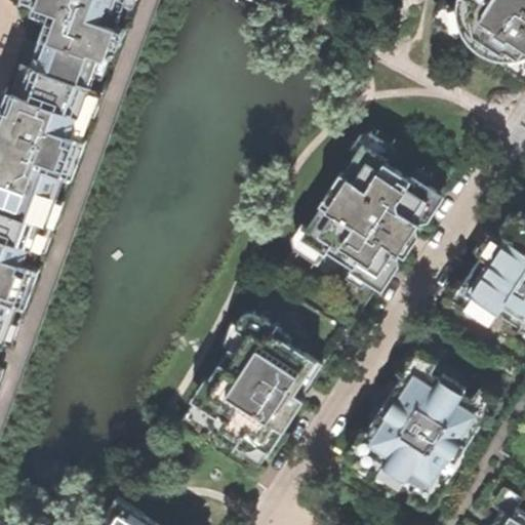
[(0,329),(1,327),(6,313),(13,315),(23,289),(16,287),(22,272),(28,275),(37,250),(30,247),(35,233),(44,208),(55,178),(62,180),(80,130),(74,127),(84,97),(99,54),(107,57),(121,14),(120,14),(124,0),(26,0),(51,9),(22,91),(14,88),(7,108),(1,124),(9,127),(0,152),(0,151),(0,329)]
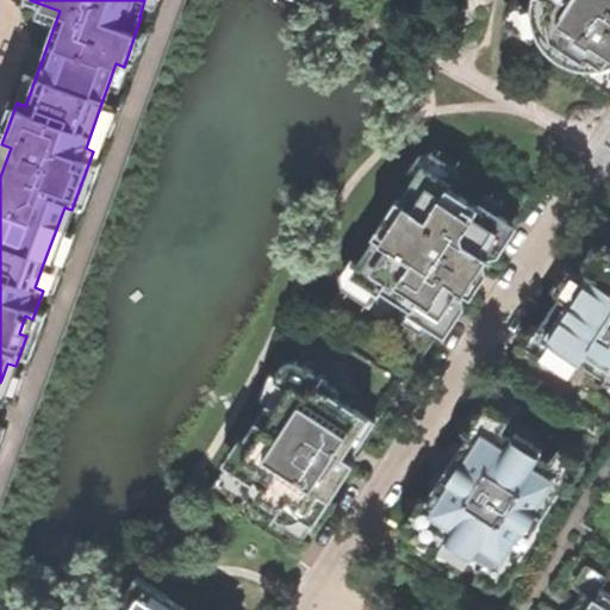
[(609,0),(526,0),(508,27),(597,86),(609,64),(609,0)]
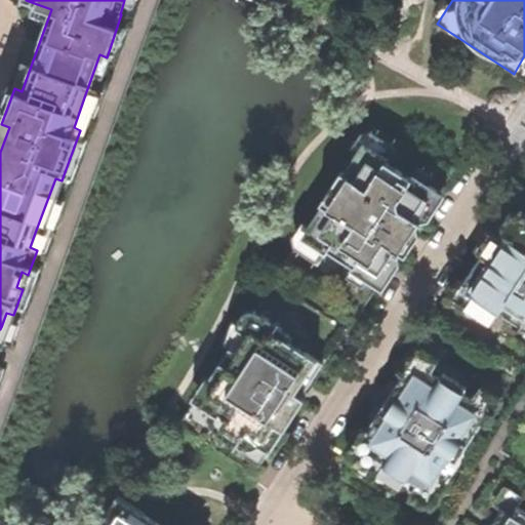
[(91,99),(84,97),(74,127),(80,130),(91,99)]
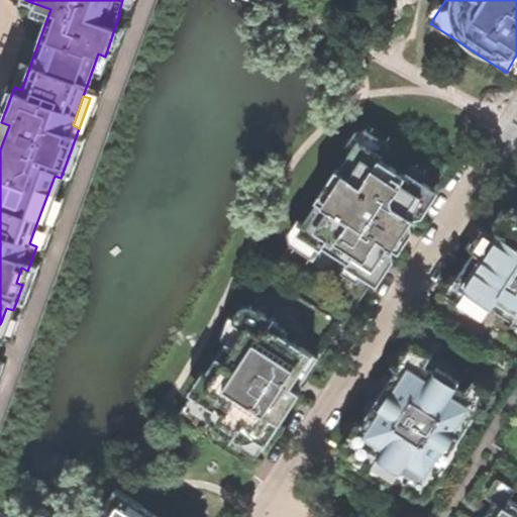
[(1,122),(0,124),(0,148),(0,149),(9,125),(1,122)]
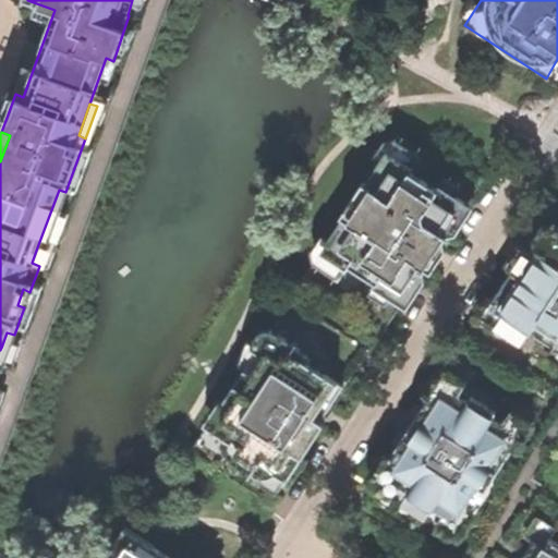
[(393,136),(290,295),(350,336),(371,349),(435,249),(481,178),(393,136)]
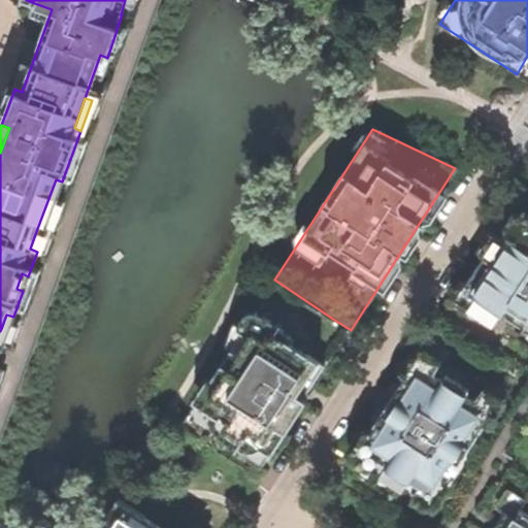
[(56,179),(44,209),(52,211),(62,182),(56,179)]
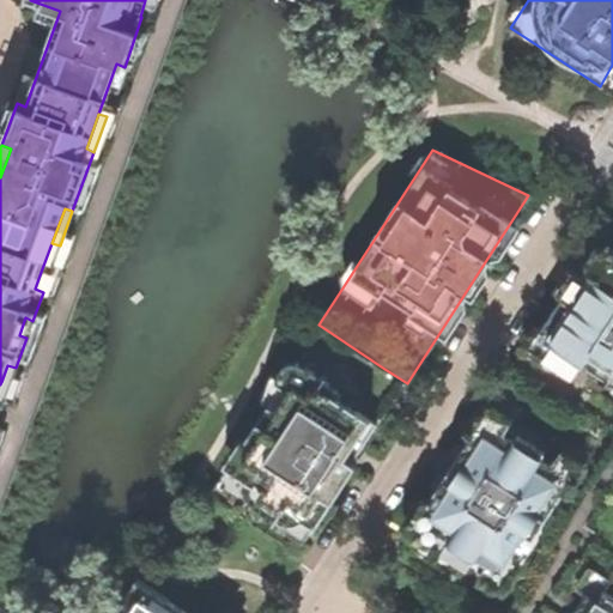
[(592,250),(584,262),(588,274),(578,291),(570,303),(562,297),(535,339),(544,344),(526,370),(519,365),(462,449),(469,454),(444,492),(437,487),(408,533),(412,535),(398,558),(483,612),(516,612),(558,550),(552,546),(612,451),(612,249),(608,247),(592,250)]
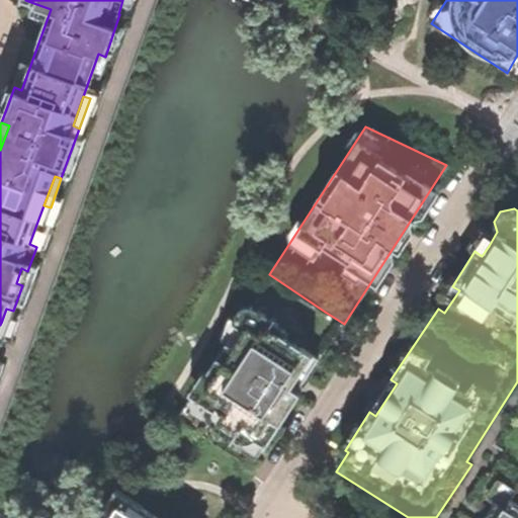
[(41,232),(34,230),(29,244),(36,247),(41,232)]
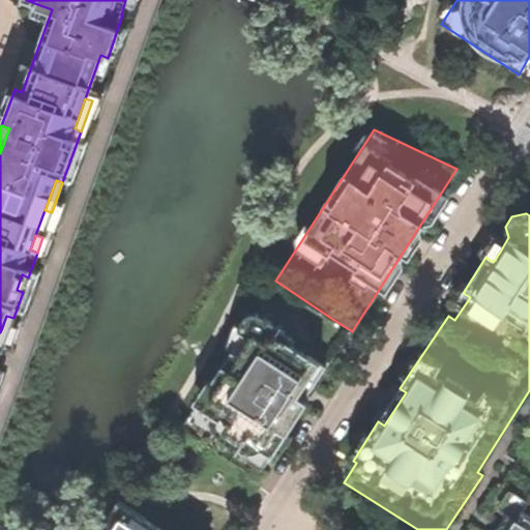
[(292,409),(298,413),(304,404),(298,401),(308,385),(312,386),(334,351),(318,341),(332,319),(275,281),(179,428),(256,478),(293,421),(287,417),(292,409)]
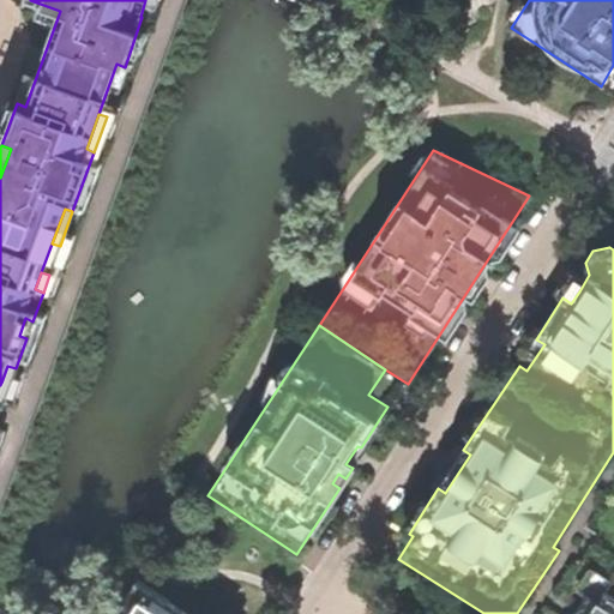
[(536,339),(519,366),(527,371),(545,344),(536,339)]
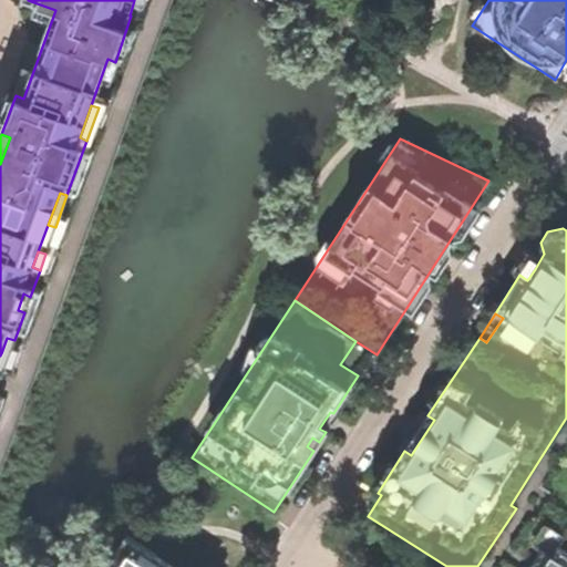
[(7,338),(1,353),(8,357),(14,340),(7,338)]
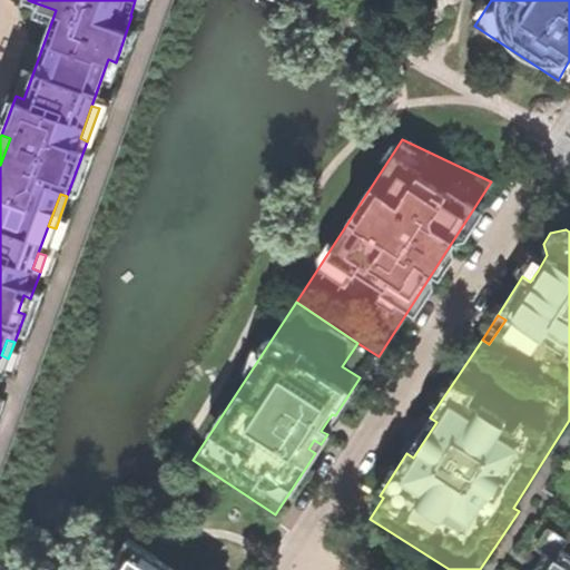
[(363,380),(360,377),(335,415),(332,414),(321,431),(327,434),(335,423),(363,380)]
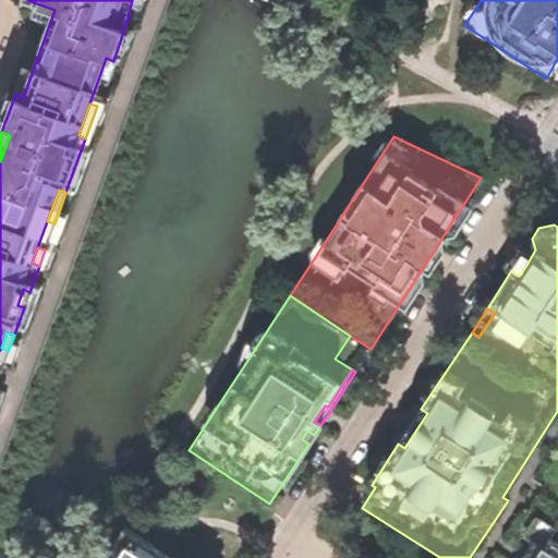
[(409,426),(398,444),(404,448),(427,413),(421,409),(409,426)]
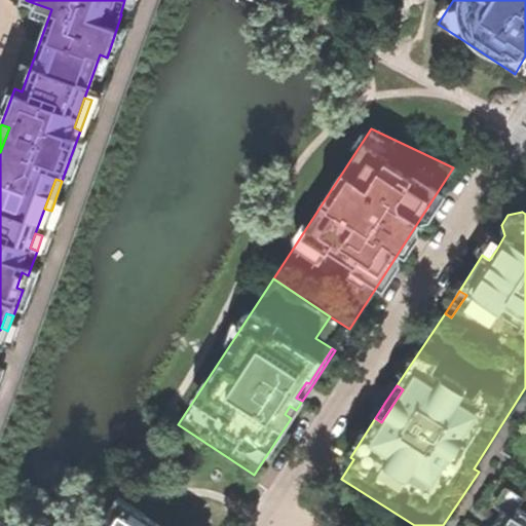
[(291,418),(296,410),(290,406),(285,414),(291,418)]
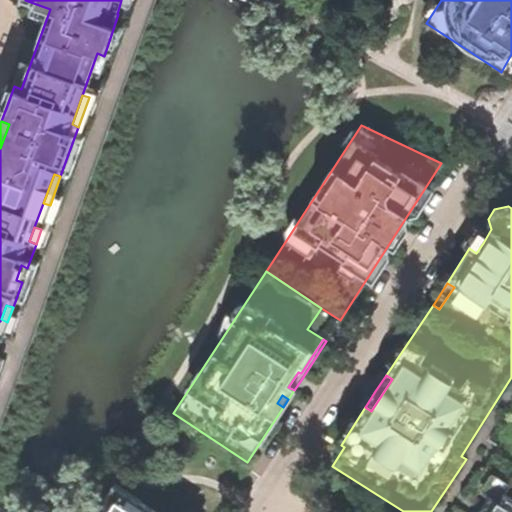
[(511,511),(511,400),(486,440),(495,446),(481,468),(477,466),(446,511),(511,511)]
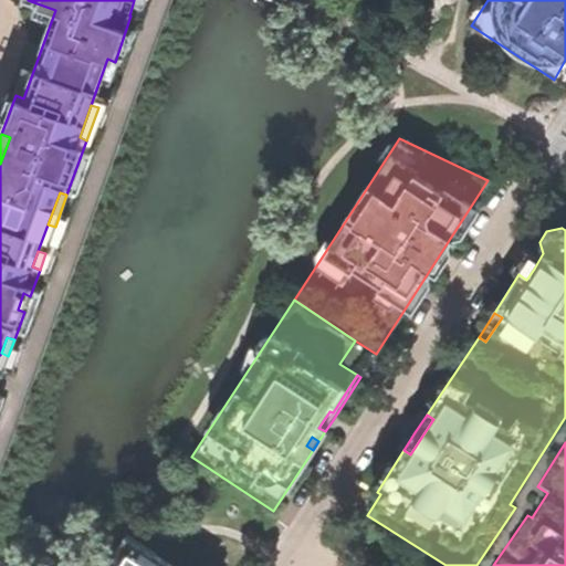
[(119,565),(130,549),(149,562),(156,552),(126,532),(104,565),(105,565),(119,565)]
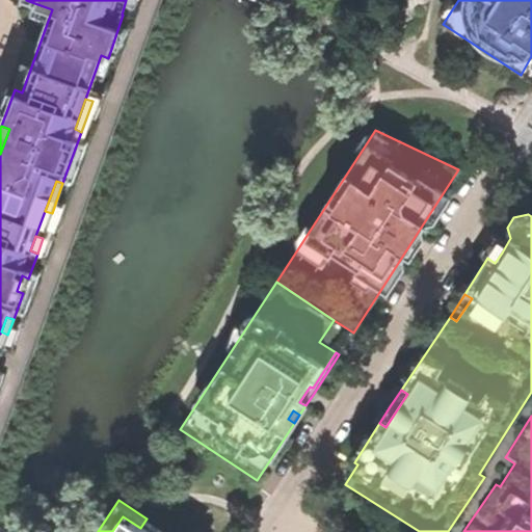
[(147,531),(140,528),(123,516),(112,531),(147,531)]
